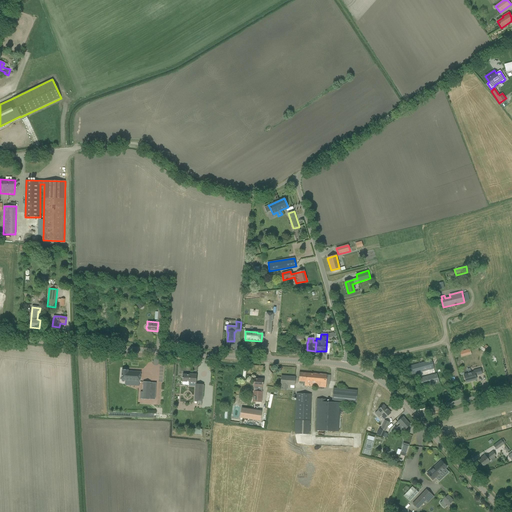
[(460,351),(461,357),(472,354),(470,348),(460,351)]
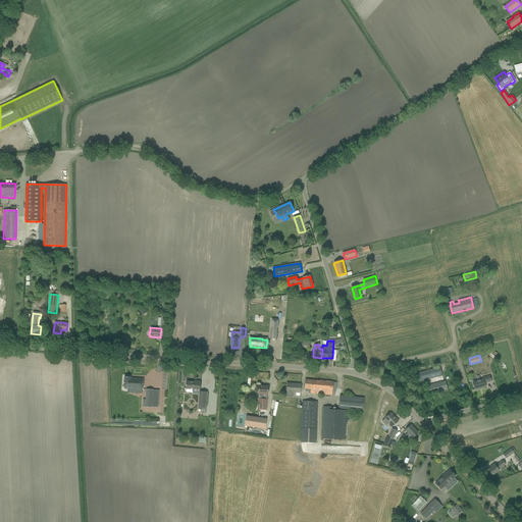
[(418,373),(420,381),(442,376),(440,367),(418,373)]
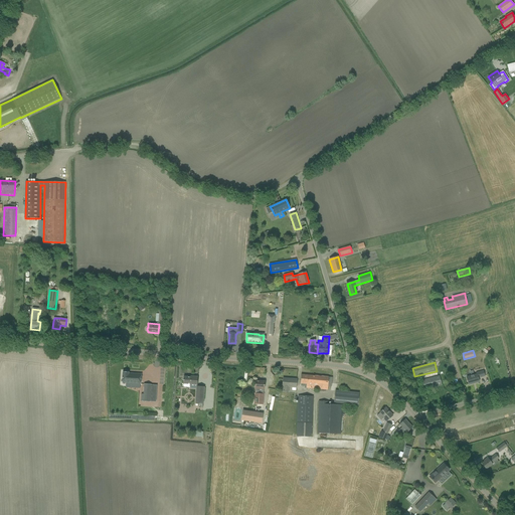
[(467,377),(469,385),(479,382),(478,378),(485,376),(483,371),(476,373),(477,374),(471,376),(467,377)]
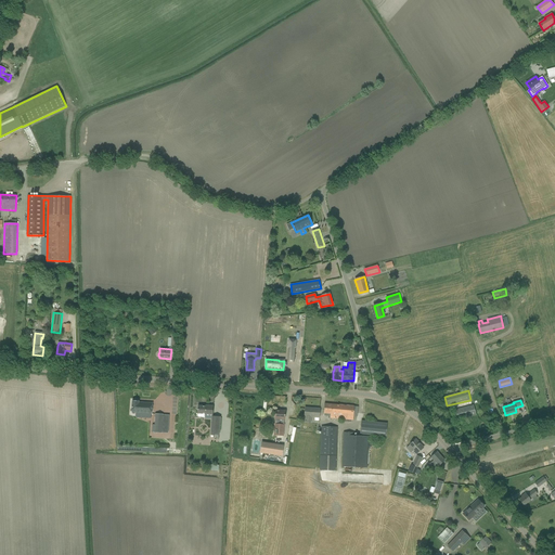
[(139,401),(132,401),(131,413),(152,414),(153,403),(139,402),(139,401)]
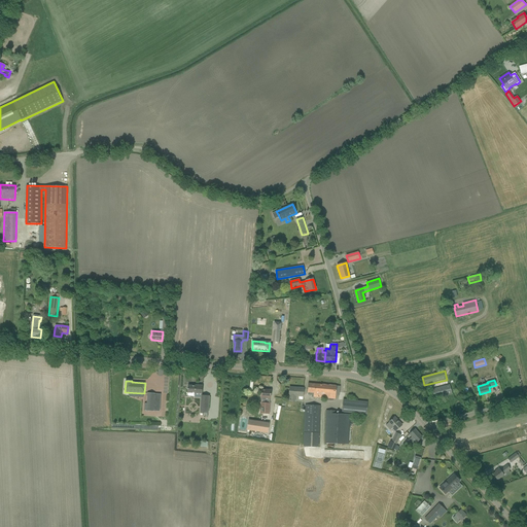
[(313,397),(336,399),(336,391),(337,386),(308,383),(308,388),(308,392),(314,393),(313,397)]
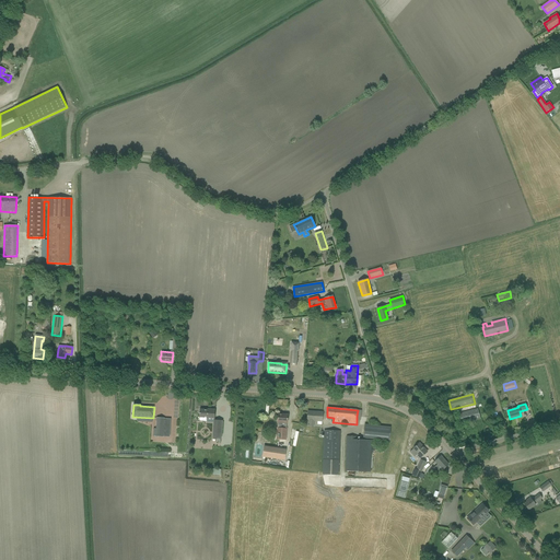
[(212,439),(220,439),(221,439),(223,421),(214,420),(214,410),(208,409),(208,410),(200,410),(199,417),(207,418),(207,422),(213,422),(212,439)]
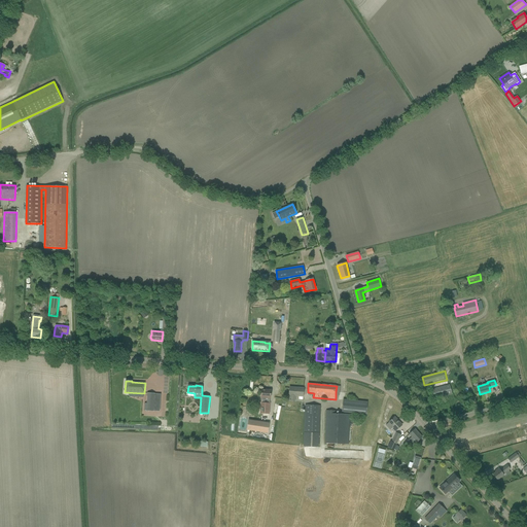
[(435,398),(452,394),(450,385),(432,389),(434,398),(435,398)]
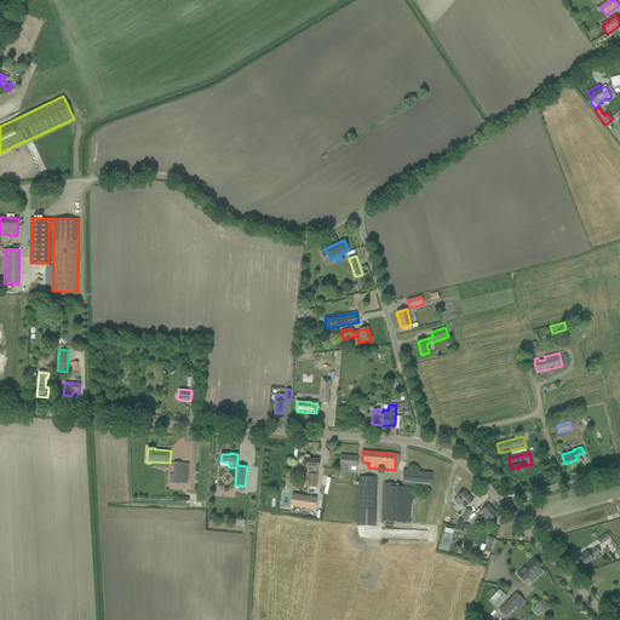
[(342,472),(346,472),(348,466),(356,466),(357,457),(342,455),(340,465),(342,465),(342,472)]
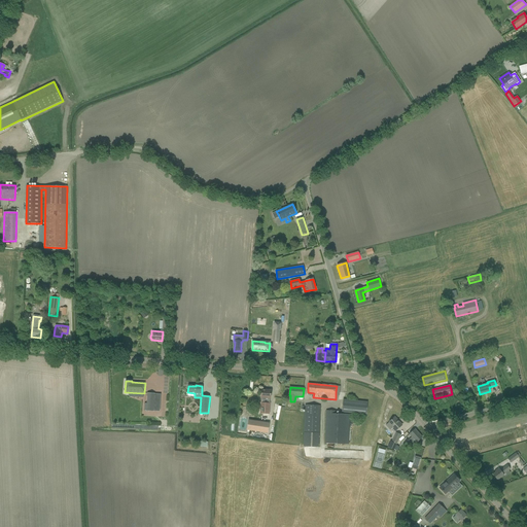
[(260,414),(269,414),(271,398),(271,395),(271,390),(261,390),(261,395),(261,402),(260,402),(260,414)]
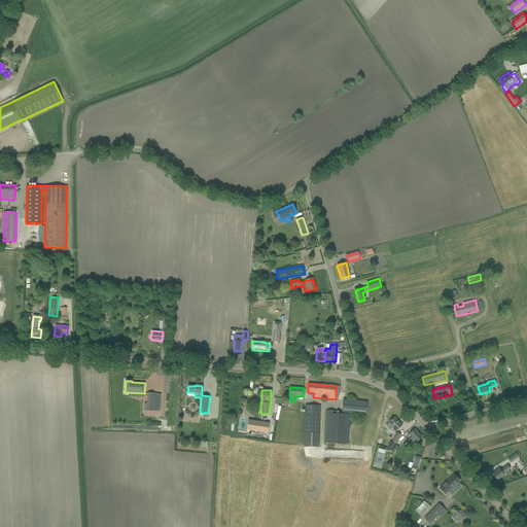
[(147,403),(145,403),(144,411),(153,412),(154,393),(147,393),(147,403)]
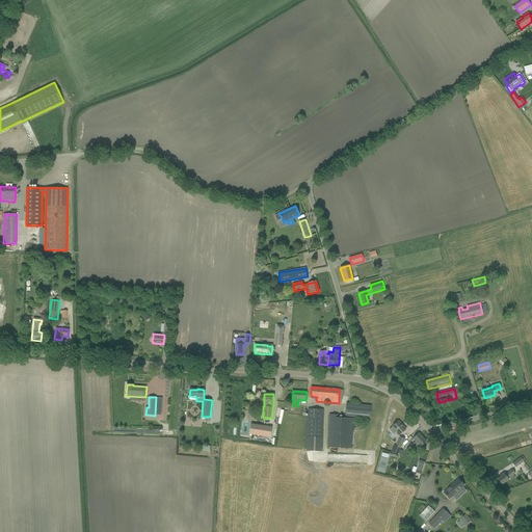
[(345,416),(370,419),(371,406),(346,403),(345,416)]
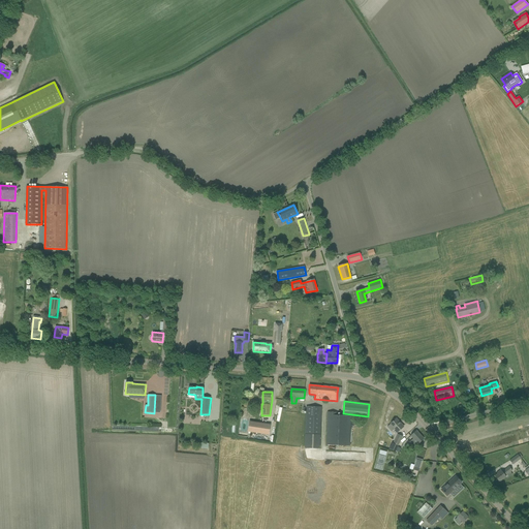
[(321,407),(306,407),(305,448),(320,448),(321,407)]
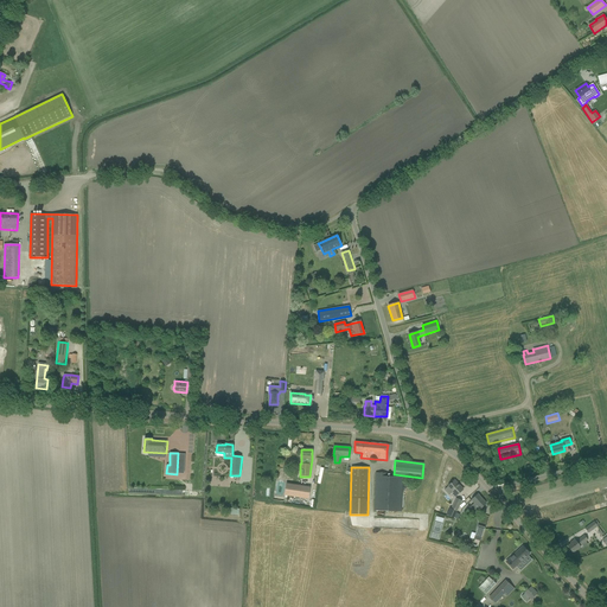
[(374,511),(401,512),(403,477),(388,477),(388,473),(376,473),(374,511)]
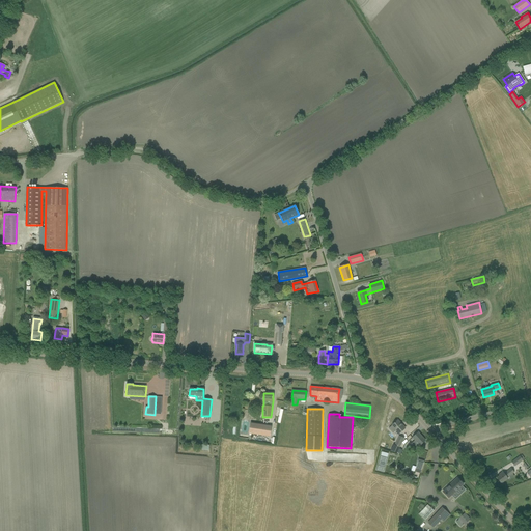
[(392,425),(388,428),(393,434),(395,431),(398,435),(399,434),(403,430),(406,428),(397,420),(392,425)]
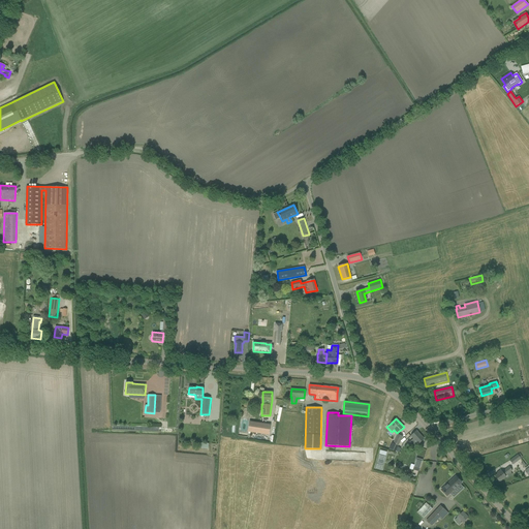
[(248,432),(269,435),(270,425),(250,422),(248,432)]
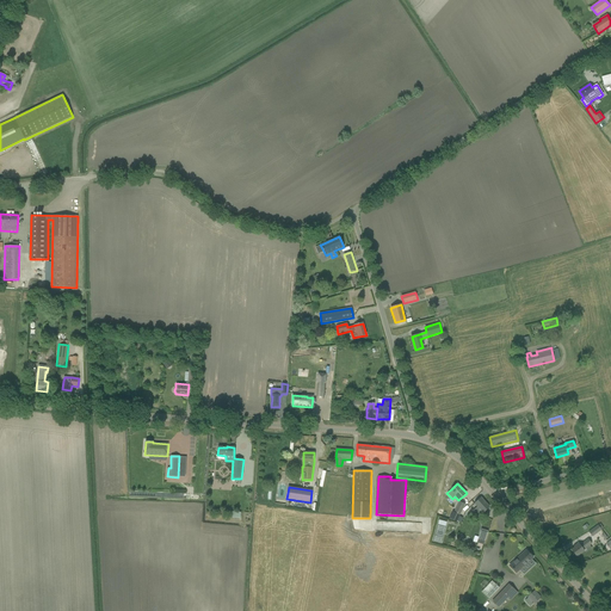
[(476,507),(473,511),(479,517),(482,513),(486,511),(489,507),(481,498),(476,501),(474,504),(476,507)]
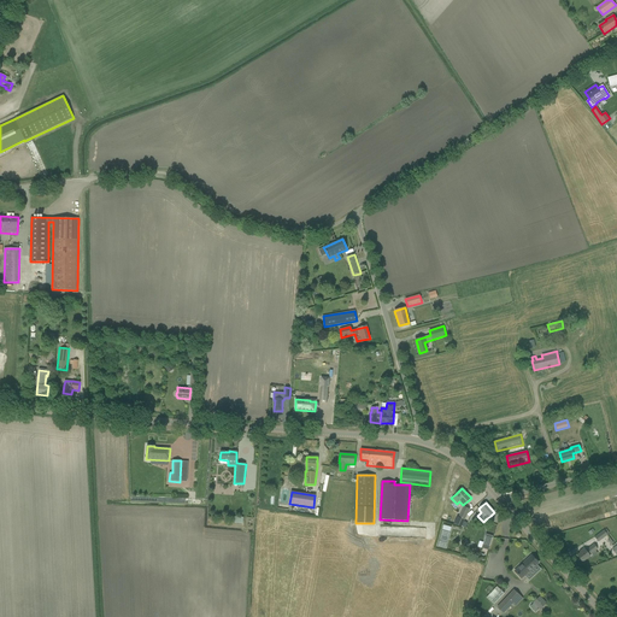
[(459,517),(464,519),(469,510),(464,506),(459,517)]
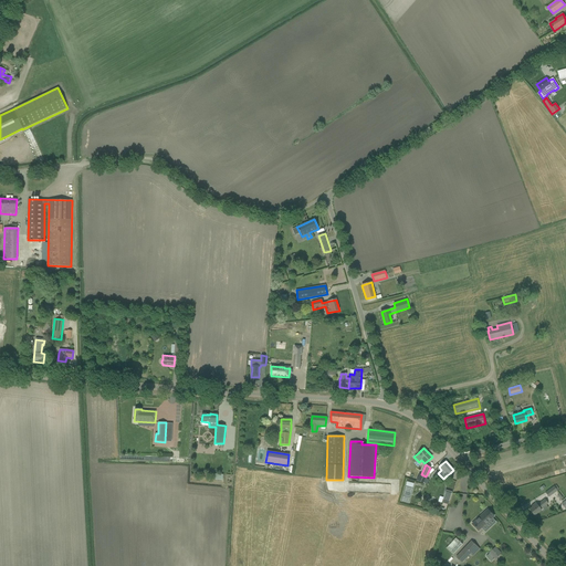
[(405,485),(401,502),(409,504),(412,488),(406,486),(405,485)]
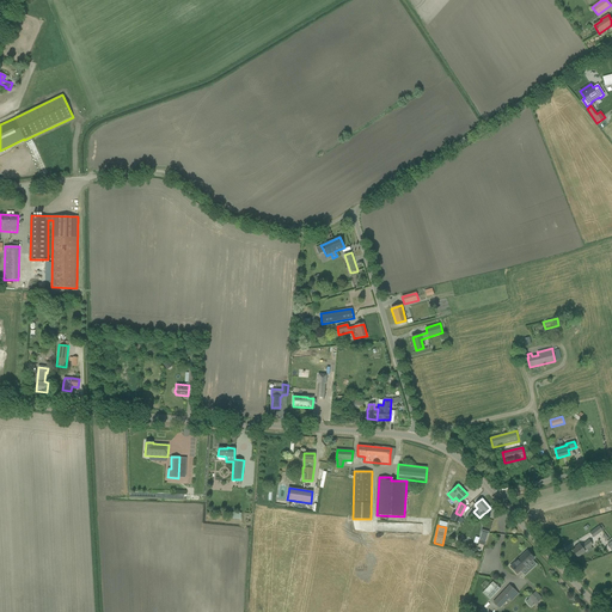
[(589,533),(593,537),(604,528),(601,525),(599,526),(589,533)]
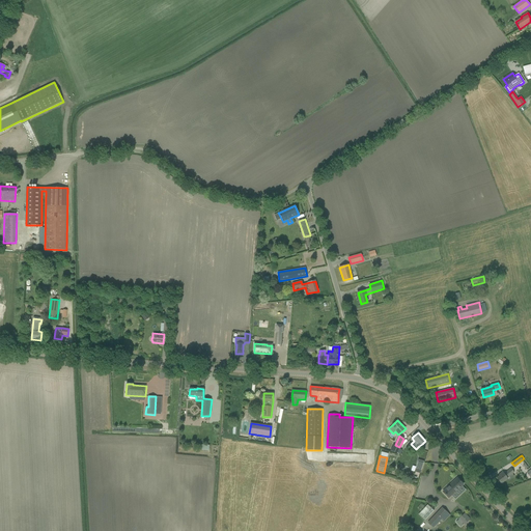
[(418,460),(414,473),(420,475),(424,463),(418,460)]
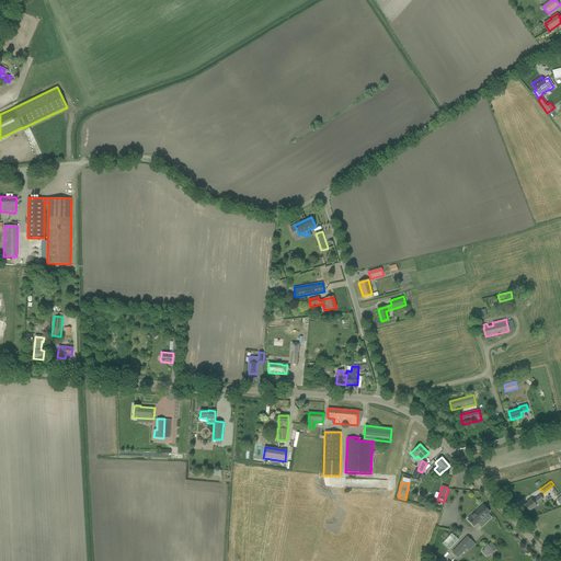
[(525,505),(529,511),(534,507),(536,505),(536,504),(544,499),(540,495),(533,501),(531,499),(527,502),(528,503),(525,505)]
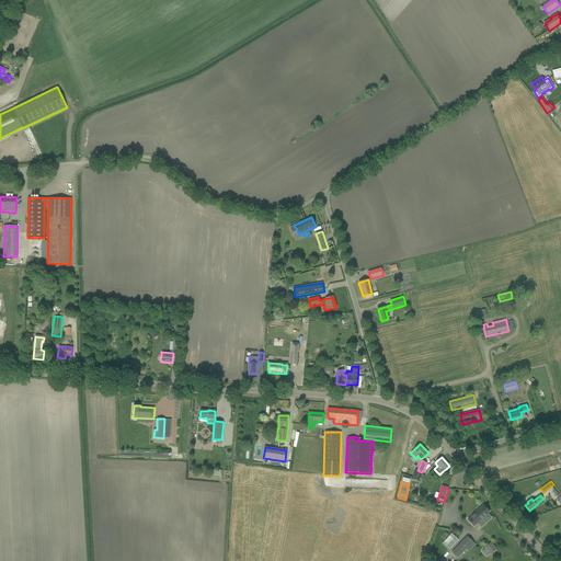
[(480,508),(468,519),(474,526),(481,519),(485,523),(491,517),(488,513),(490,511),(483,505),(480,508)]
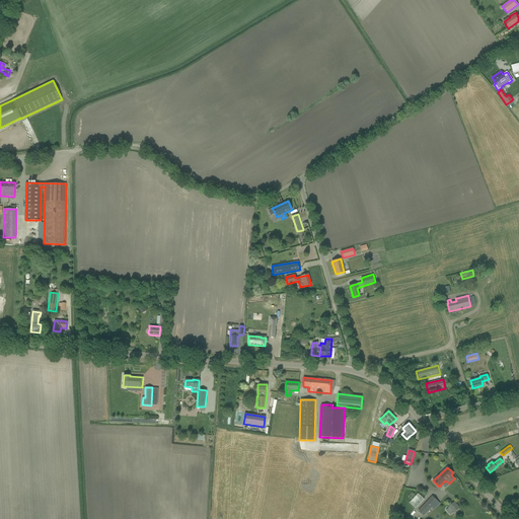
[(410,503),(416,508),(424,499),(418,494),(410,503)]
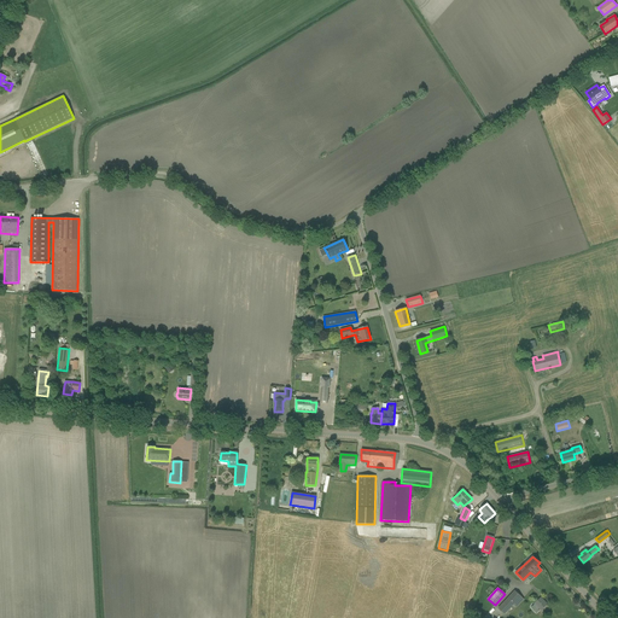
[(497,608),(503,614),(507,610),(513,605),(517,607),(524,600),(514,592),(497,608)]
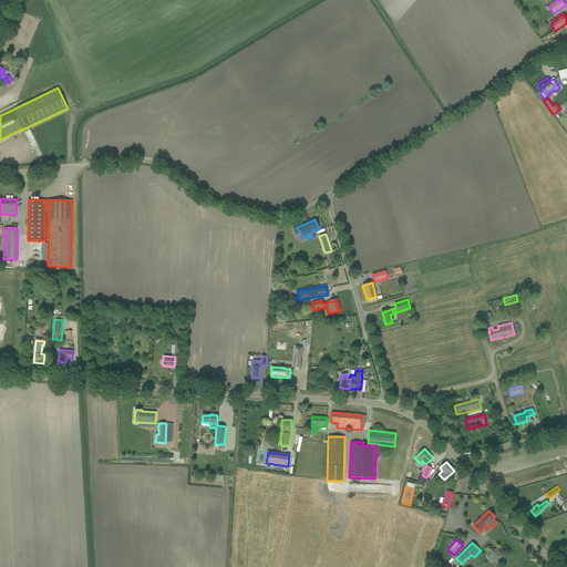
[(496,549),(487,557),(492,563),(501,555),(496,549)]
